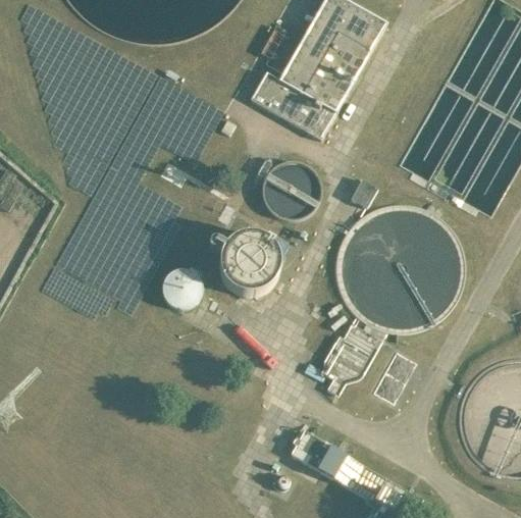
[(320,138),(385,22),(346,0),(322,0),(278,79),(266,71),(250,99),(320,138)]
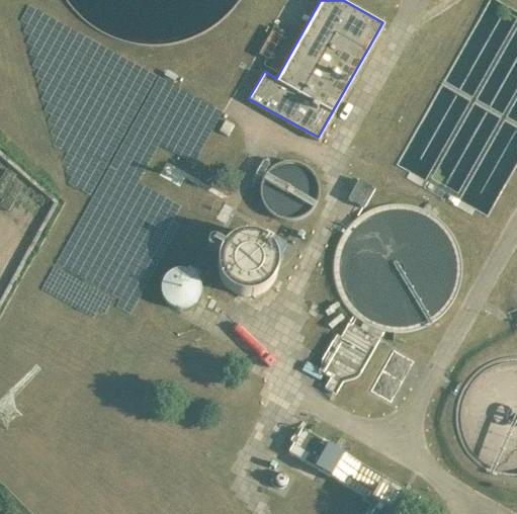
[(316,193),(317,188),(317,185),(315,179),(313,174),(308,169),(304,165),(299,163),(294,162),(288,161),(283,162),(278,164),(274,166),(269,170),(266,174),(263,178),(262,184),(262,190),(262,194),(264,199),(266,204),(270,209),(274,211),(280,215),(286,216),(291,216),(296,215),(302,213),(306,210),(310,206),(313,202),(315,198),(316,193)]
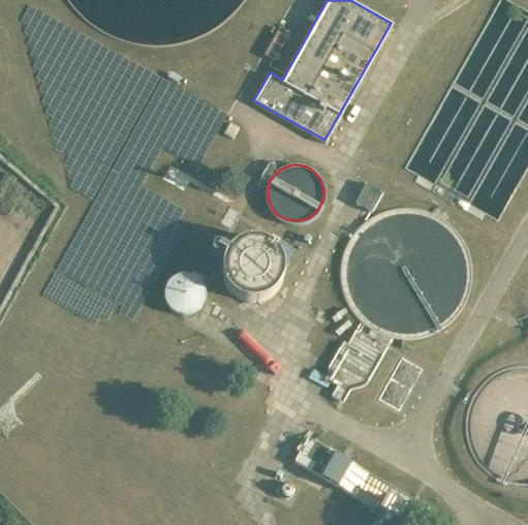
[(381,190),(366,181),(366,182),(354,201),(371,209),(381,190)]
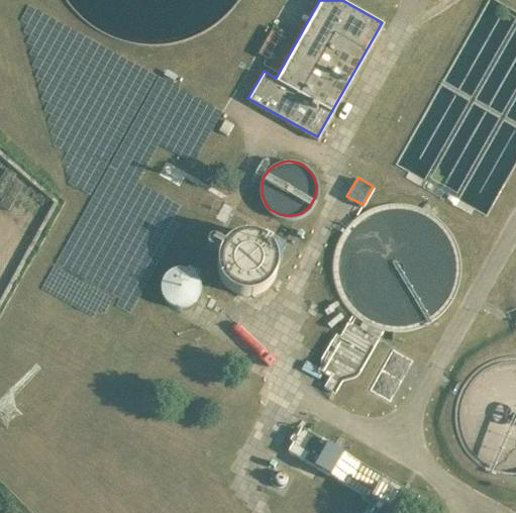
[(275,267),(276,262),(275,255),(273,249),(271,244),(266,239),(260,235),(254,233),(250,232),(244,232),(239,233),(233,235),(228,238),(225,242),(222,245),(220,251),(218,257),(218,263),(219,268),(221,274),(223,277),(227,282),(230,285),(236,288),(240,289),(247,290),(253,289),(260,287),(265,284),(268,281),(272,276),(274,272),(275,267)]
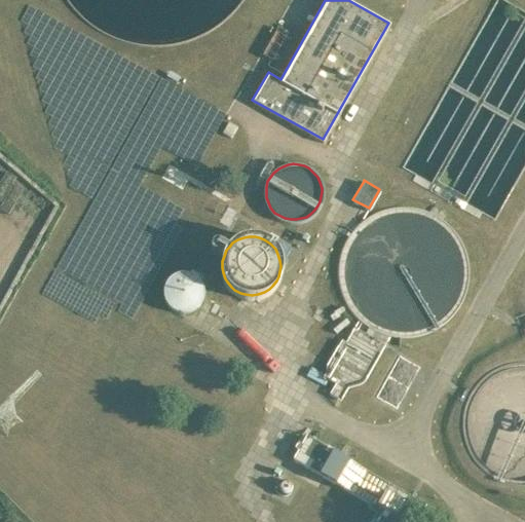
[(203,300),(205,293),(204,288),(203,284),(200,280),(198,276),(192,272),(184,271),(176,272),(172,275),(169,277),(164,285),(162,293),(164,300),(166,305),(170,308),(174,311),(178,313),(185,313),(193,311),(199,307),(203,300)]
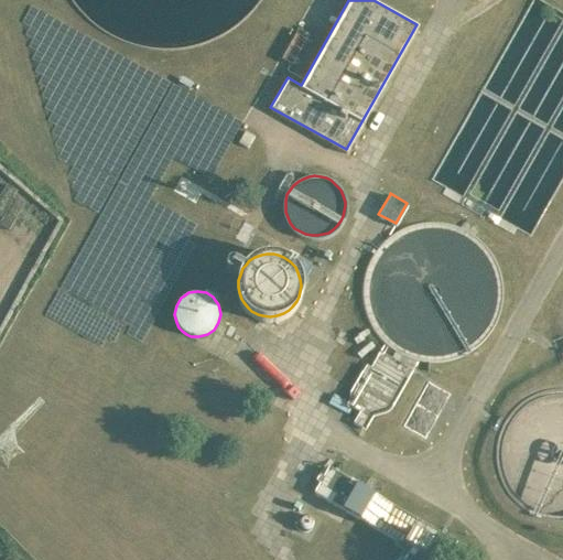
[(412,367),(378,347),(352,401),(359,407),(353,419),(365,427),(372,413),(389,408),(412,367)]
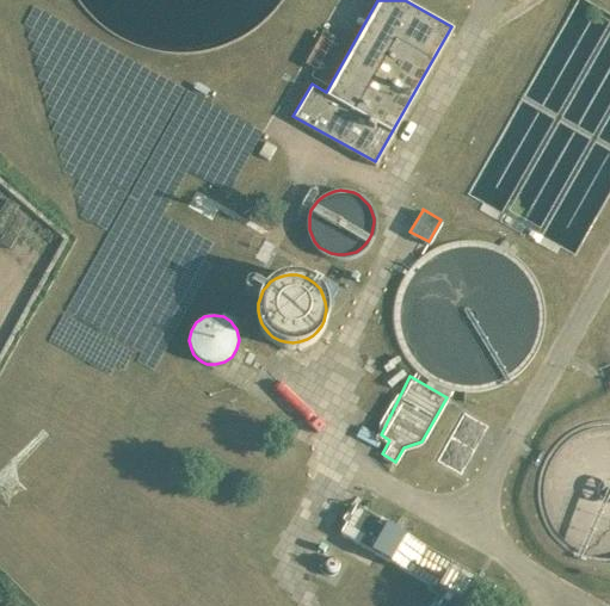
[(609,414),(598,414),(583,416),(571,421),(560,428),(548,439),(541,450),(535,461),(533,472),(531,488),(534,504),(537,515),(546,529),(554,538),(565,546),(577,552),(589,556),(603,557),(609,556),(609,414)]
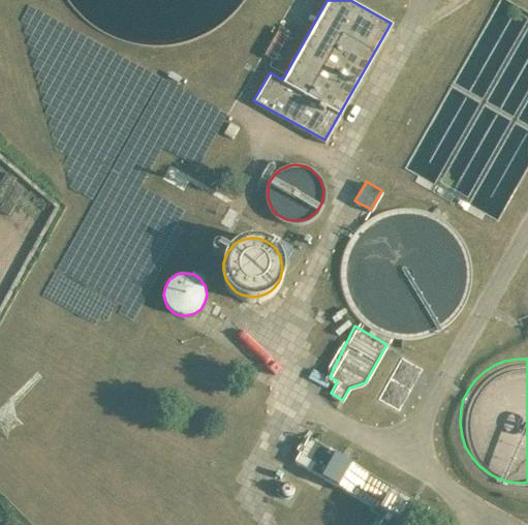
[(427,504),(308,437),(294,460),(398,518),(402,511),(418,520),(427,504)]
